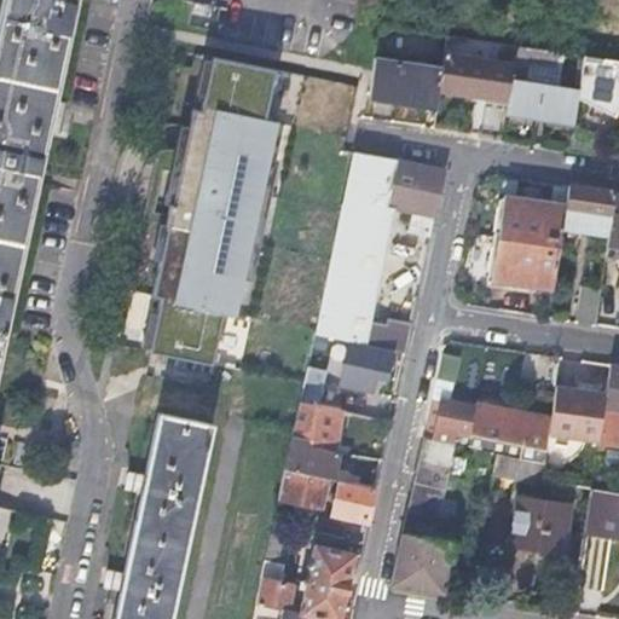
[(0,343),(73,0),(4,0),(0,18),(0,343)]
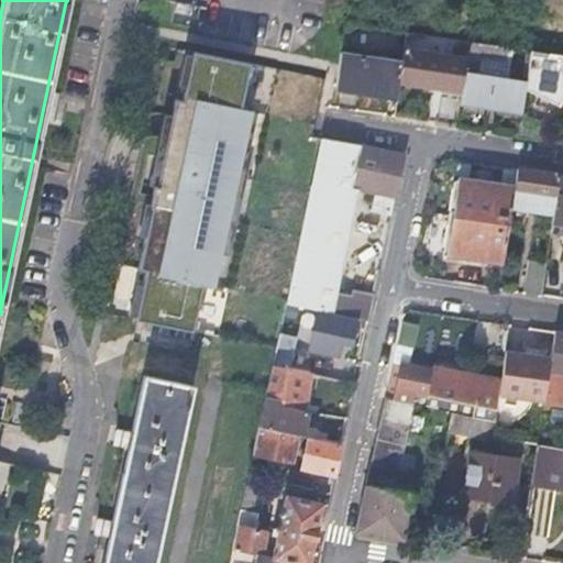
[(470,42),(460,41),(457,57),(466,58),(470,42)]
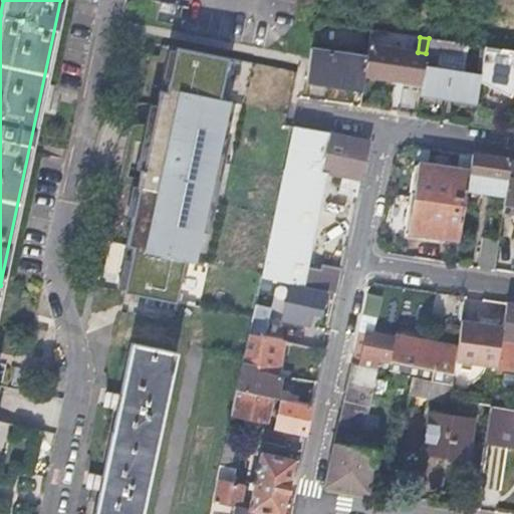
[(441,40),(429,38),(426,53),(421,84),(421,91),(420,96),(448,100),(476,105),(479,82),(481,74),(436,68),(441,40)]
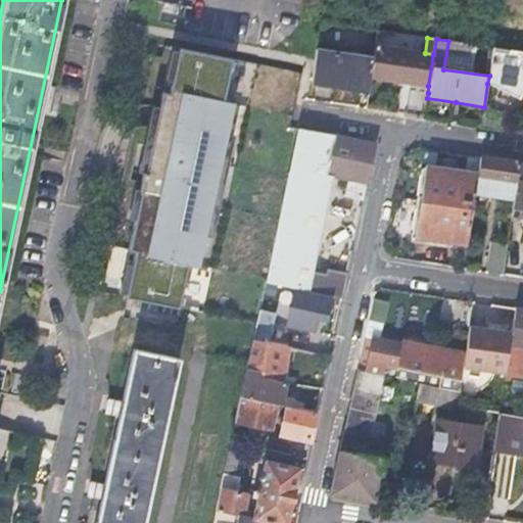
[(375,46),(374,57),(371,78),(386,80),(401,83),(402,79),(410,80),(409,84),(411,84),(428,86),(433,54),(425,53),(375,46)]
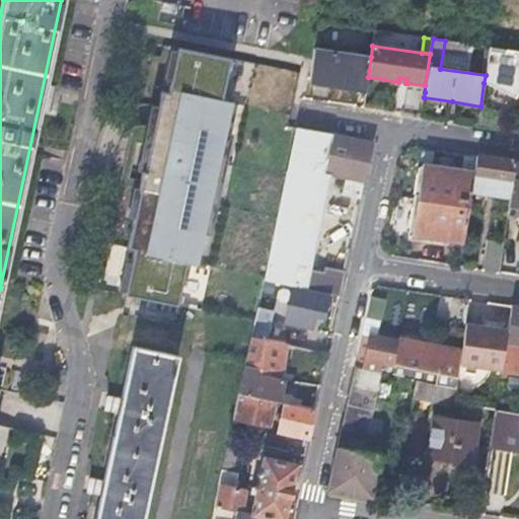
[(228,65),(229,59),(176,48),(176,51),(169,80),(166,93),(160,91),(156,106),(152,128),(145,126),(143,126),(142,126),(140,126),(139,126),(138,126),(136,126),(135,126),(134,127),(132,128),(131,128),(129,133),(128,141),(141,143),(148,145),(143,171),(141,171),(137,189),(139,189),(132,219),(126,248),(133,249),(130,263),(124,293),(123,295),(176,306),(176,301),(178,295),(184,264),(196,266),(202,234),(224,133),(231,102),(221,100),(227,72),(228,65)]
